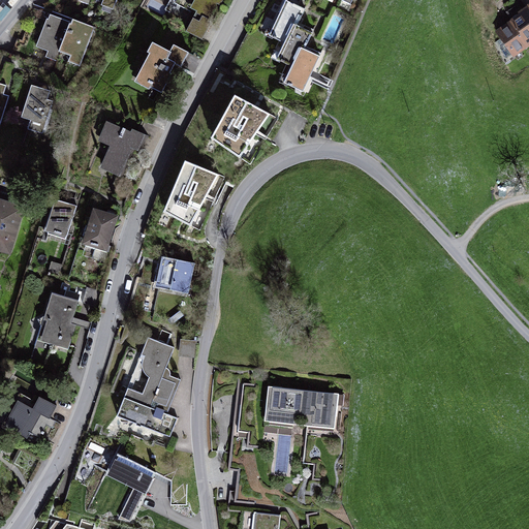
[(119,9),(121,0),(95,0),(95,2),(119,9)]
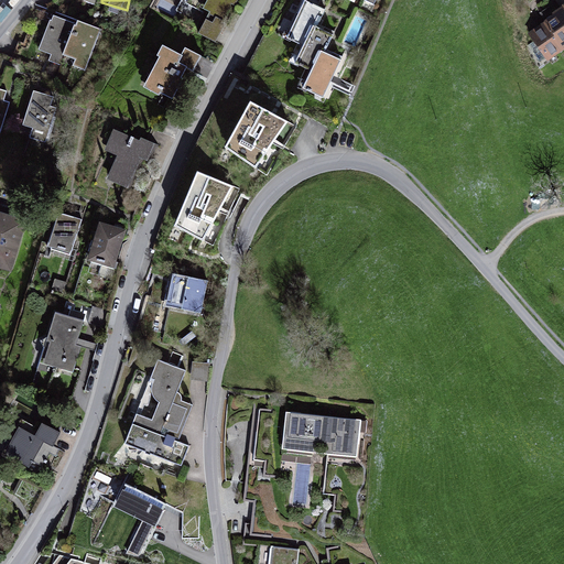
[(209,14),(216,0),(193,0),(191,6),(209,14)]
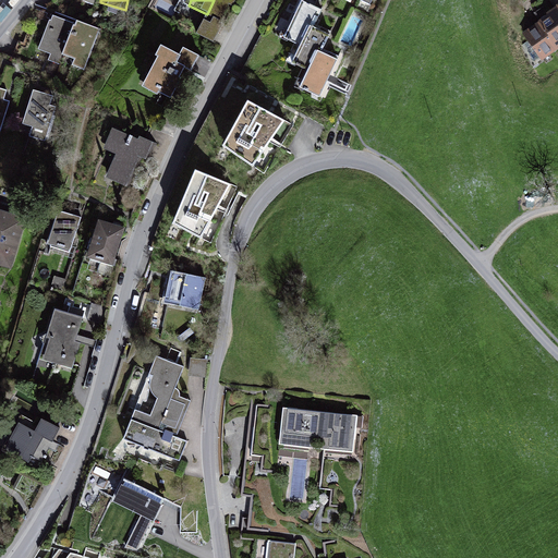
[(214,0),(207,14),(197,34),(217,44),(238,0),(214,0)]
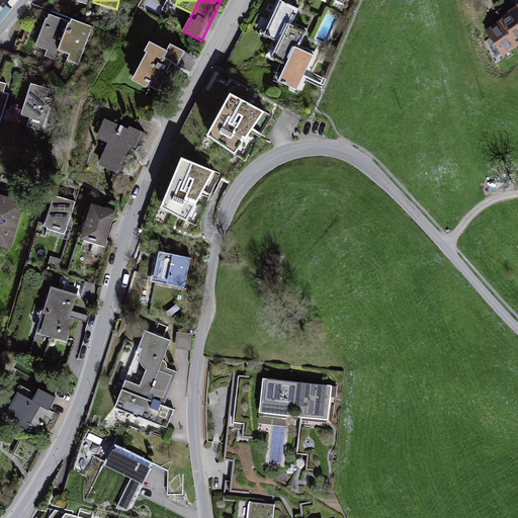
[(268,0),(255,32),(263,35),(278,2),(274,0),(268,0)]
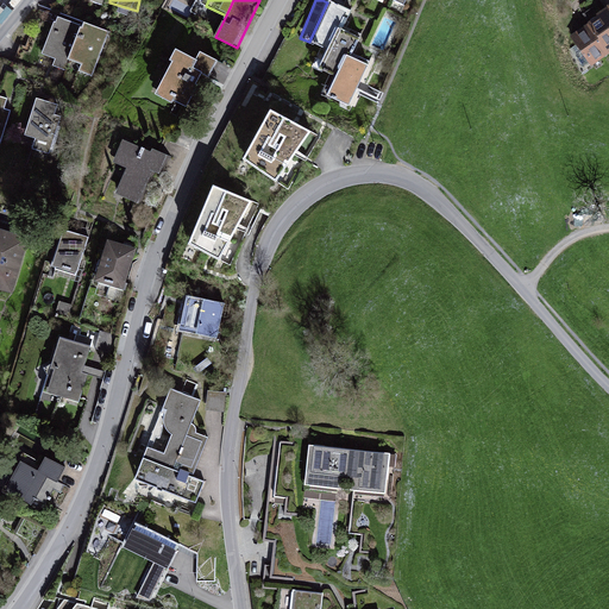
[(608,4),(571,36),(595,66),(608,52),(608,4)]
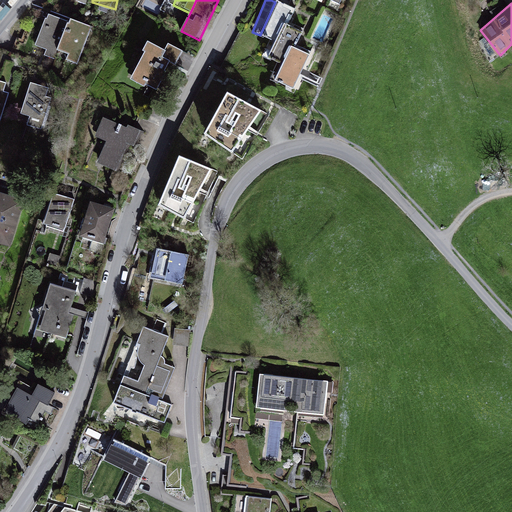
[(295,13),(277,4),(262,35),(277,42),(269,58),(282,64),(274,81),(295,92),(312,57),(294,49),(302,32),(289,25),(295,13)]
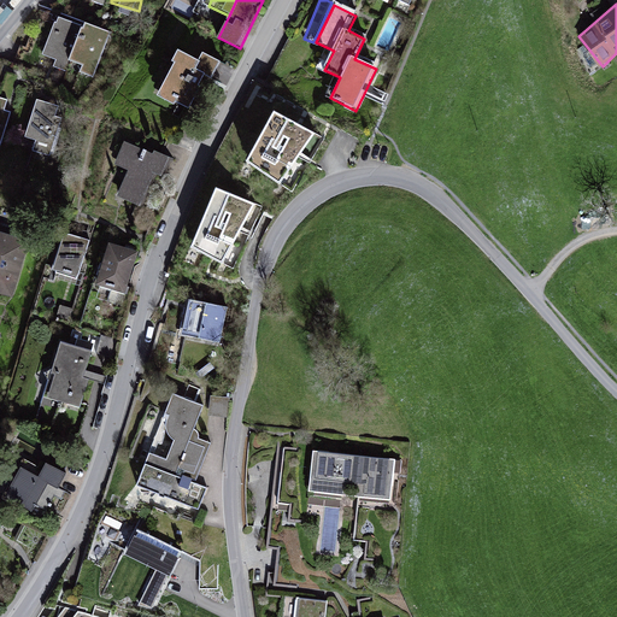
[(71,77),(87,29),(58,19),(46,59),(59,63),(56,72),(71,77)]
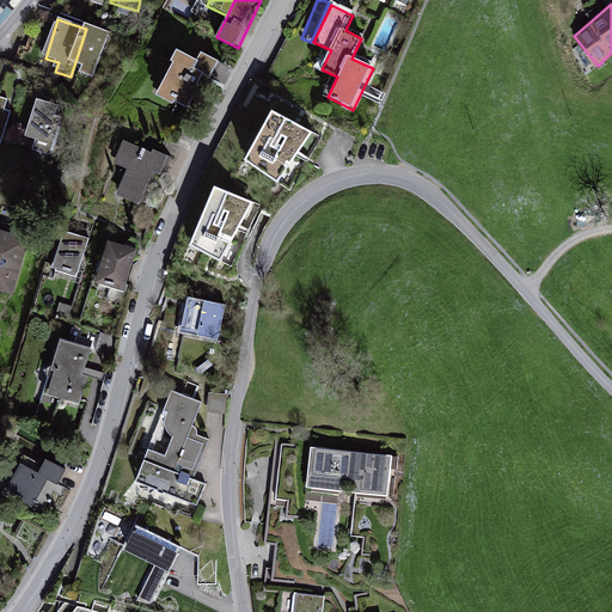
[(86,29),(71,77),(97,85),(112,37),(86,29)]
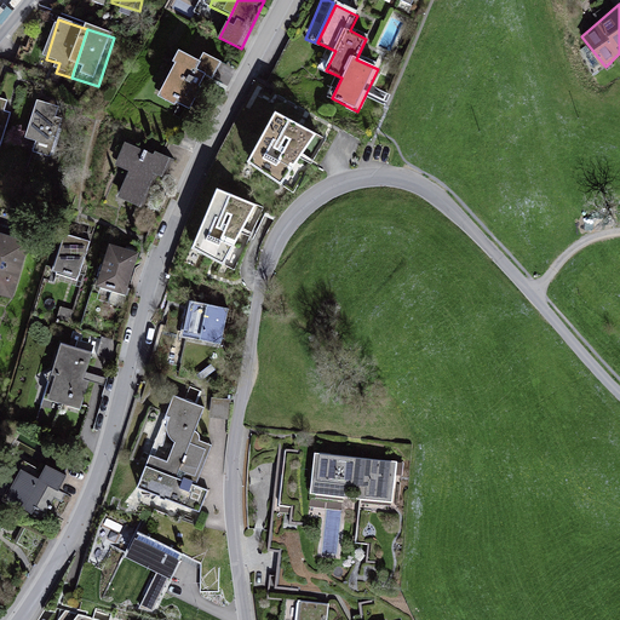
[(201,61),(177,49),(172,61),(176,63),(159,96),(191,113),(207,80),(229,91),(236,75),(222,68),(223,64),(205,55),(201,61)]
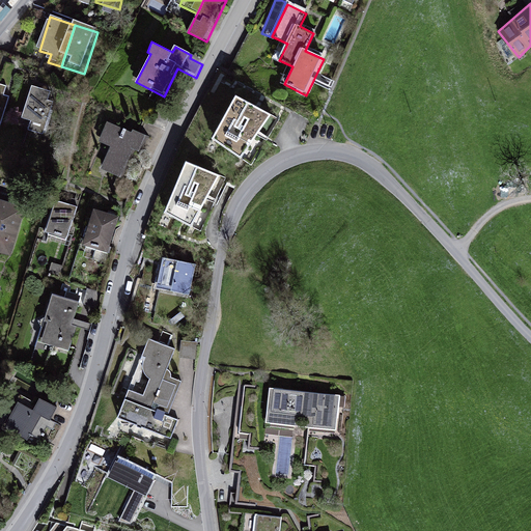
[(8,87),(0,85),(0,131),(3,132),(11,104),(4,102),(8,87)]
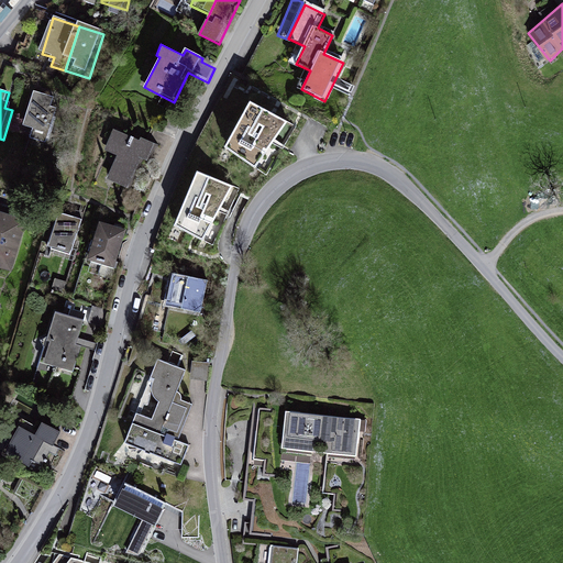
[(57,101),(34,95),(24,128),(34,131),(31,141),(51,147),(61,114),(53,112),(57,101)]
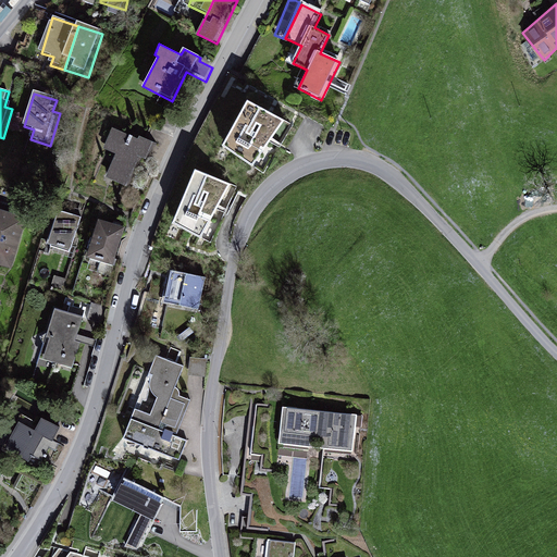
[(284,121),(246,99),(223,145),(254,169),(284,121)]
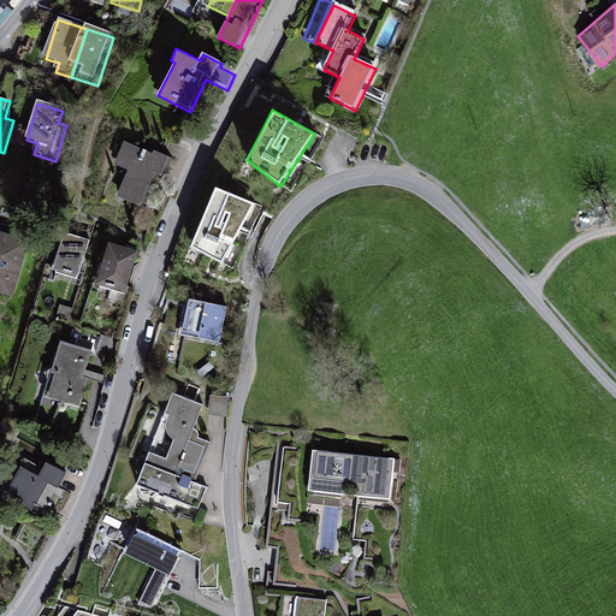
[(170,163),(125,144),(116,166),(130,172),(118,199),(143,209),(158,176),(164,178),(170,163)]
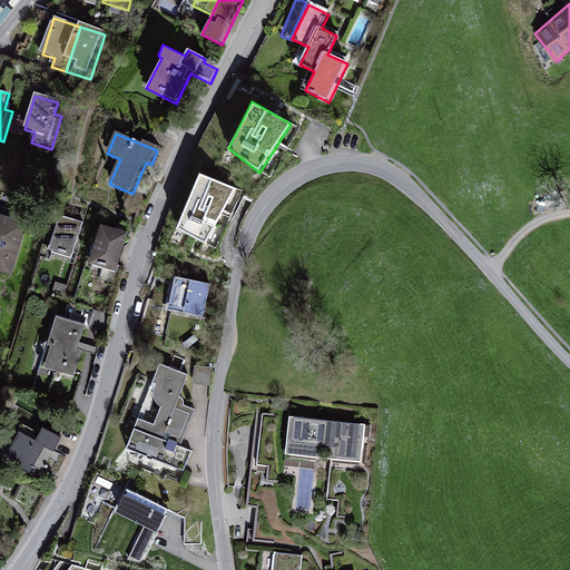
[(246,195),(198,172),(177,226),(208,243),(223,215),(233,218),(246,195)]
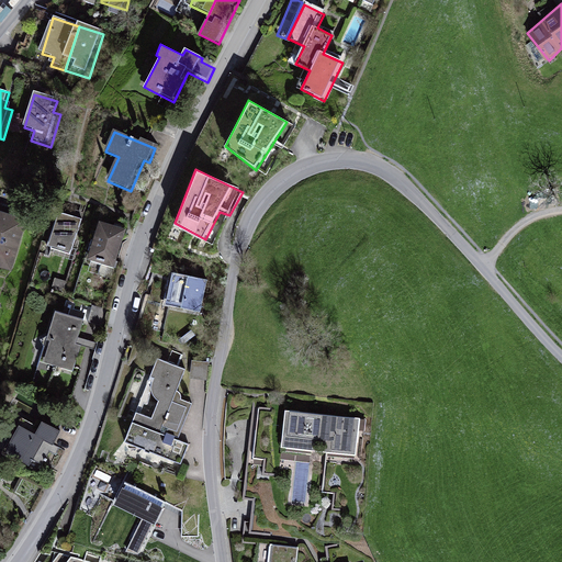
[(31,220),(0,211),(0,267),(15,271),(31,220)]
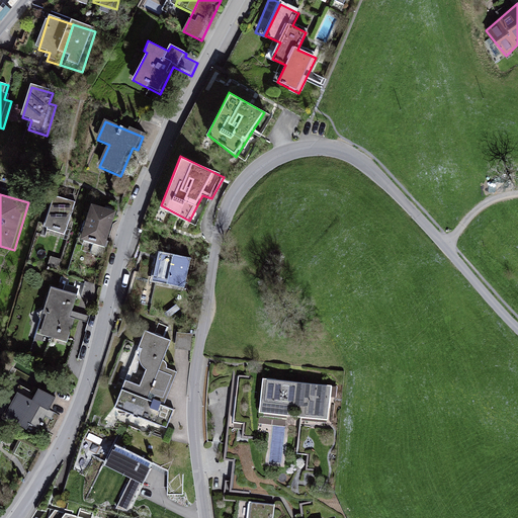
[(75,204),(53,197),(44,228),(66,235),(75,204)]
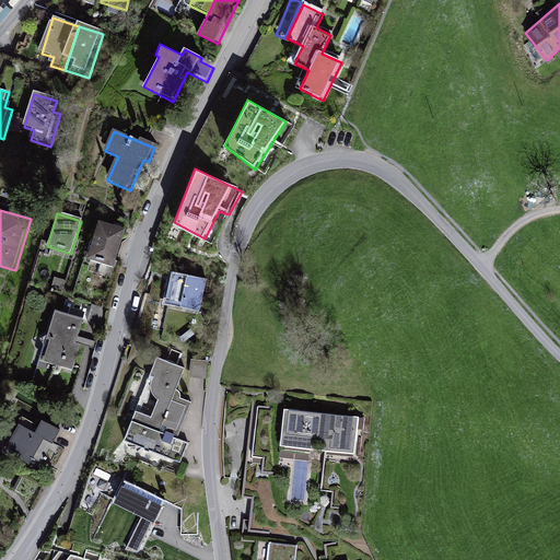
[(127,232),(100,223),(88,260),(115,270),(127,232)]
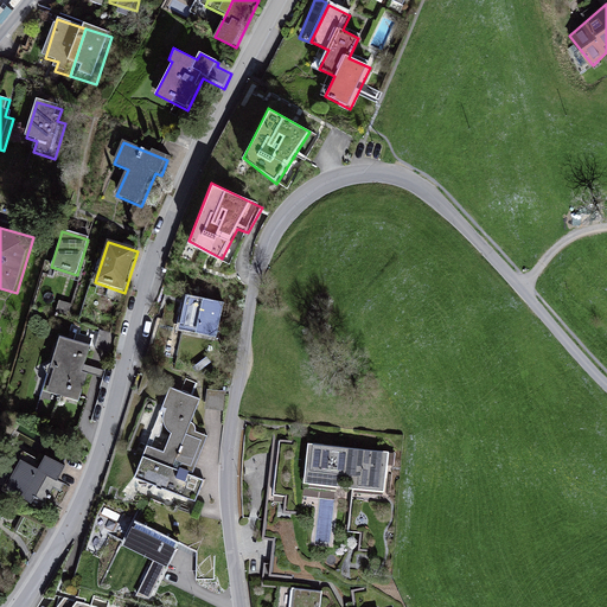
[(222,304),(186,296),(180,328),(216,336),(222,304)]
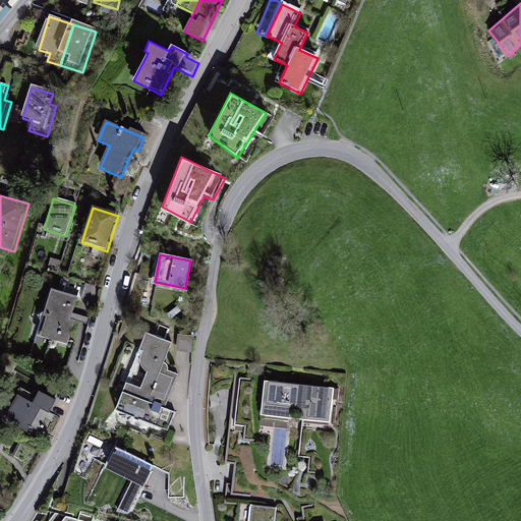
[(78,299),(48,291),(35,338),(70,348),(79,316),(74,315),(78,299)]
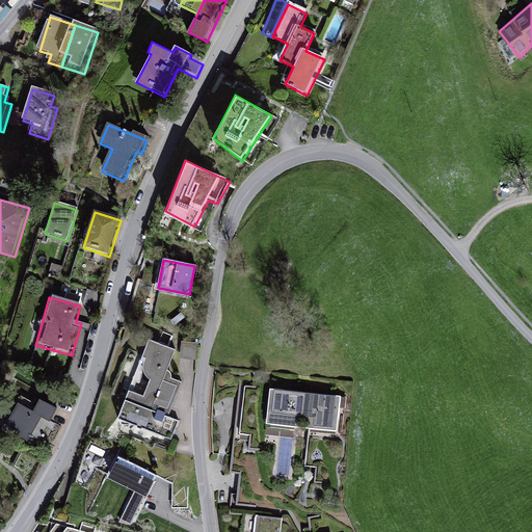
[(176,351),(147,339),(116,419),(173,441),(179,423),(167,417),(181,384),(173,381),(168,372),(176,351)]
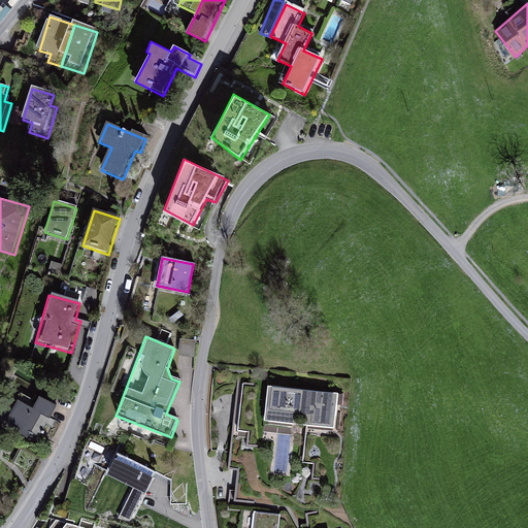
[(179,347),(178,356),(193,357),(194,348),(179,347)]
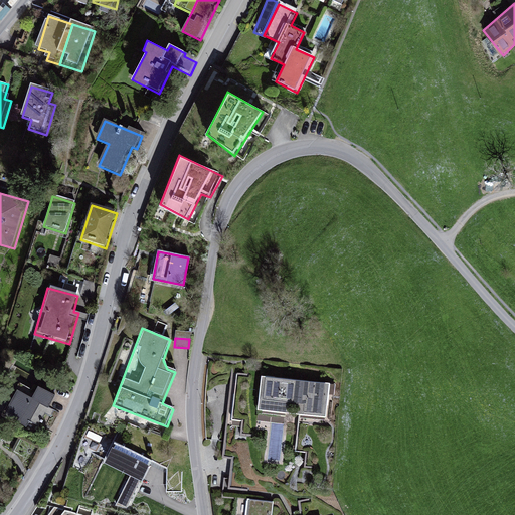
[(303,379),(260,375),(258,384),(250,384),(248,405),(298,412),(295,431),(325,435),(329,375),(303,372),(303,379)]
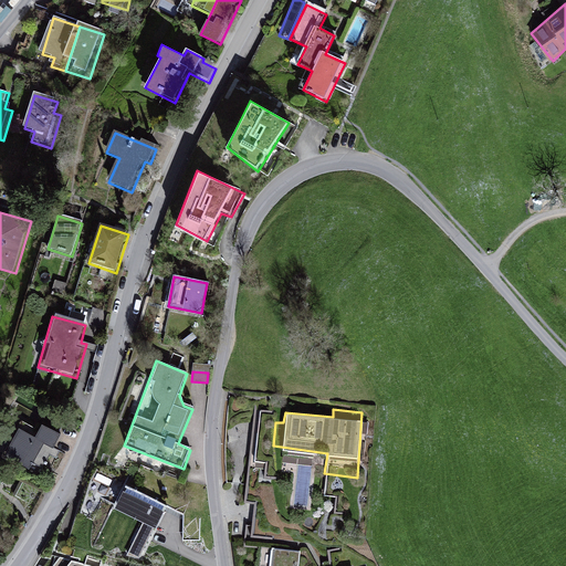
[(38,441),(19,436),(4,463),(31,473),(44,447),(54,450),(62,438),(44,426),(38,441)]
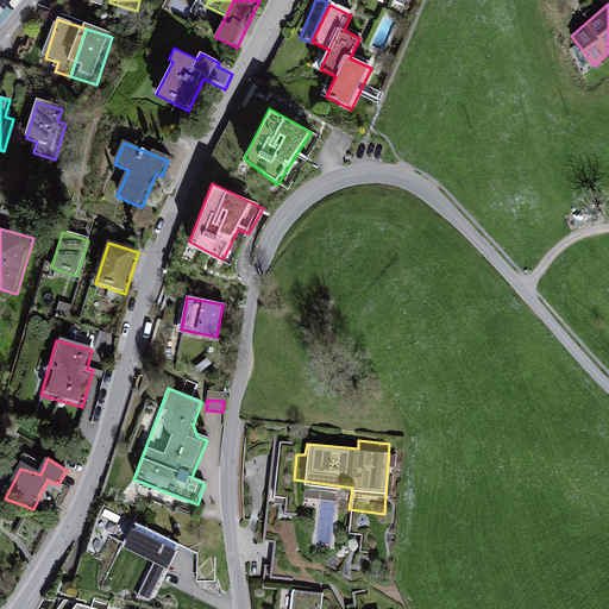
[(99,513),(94,537),(125,541),(130,518),(99,513)]
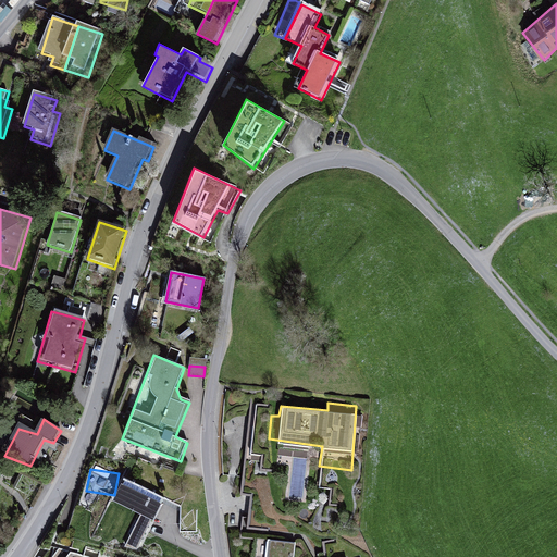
[(164,502),(122,482),(113,500),(144,515),(127,548),(139,554),(164,502)]
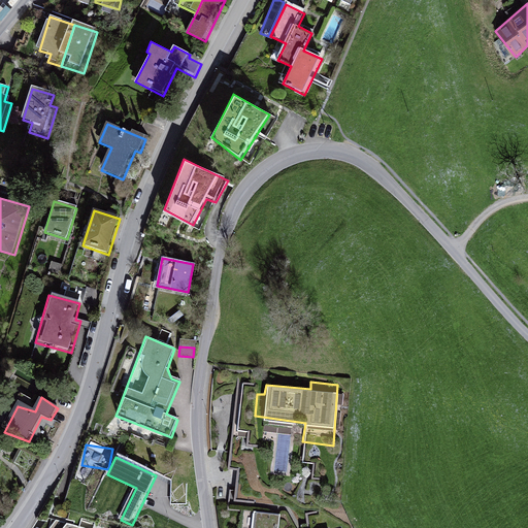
[(276,527),(279,514),(255,510),(252,527),(276,527)]
